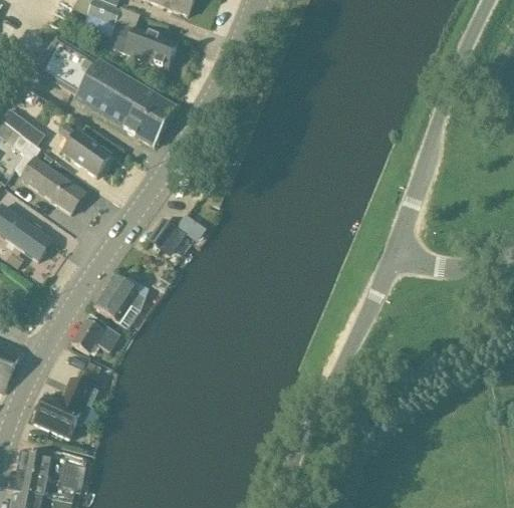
[(115,23),(120,10),(94,0),(89,13),(115,23)]
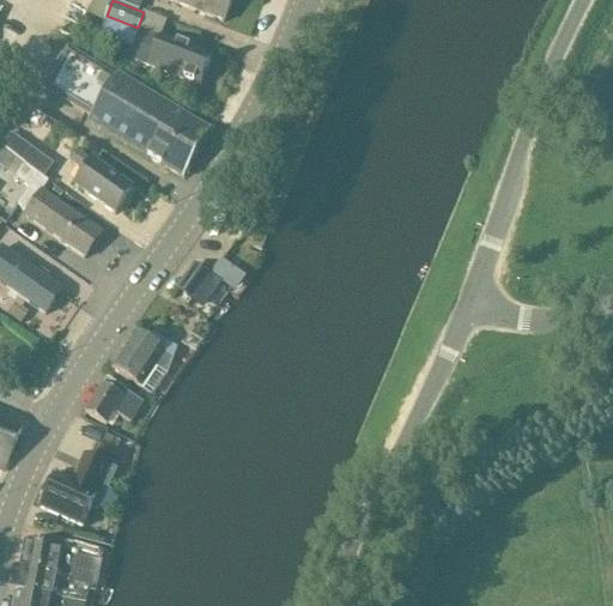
[(177,0),(225,18),(231,0),(177,0)]
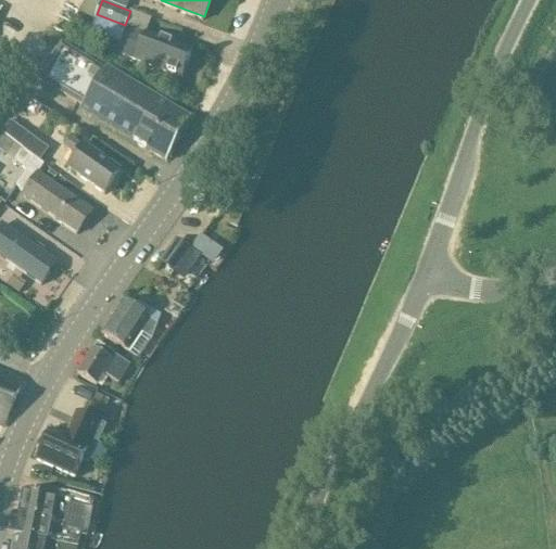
[(79,30),(84,32),(88,28),(87,23),(83,22),(78,25),(79,30)]
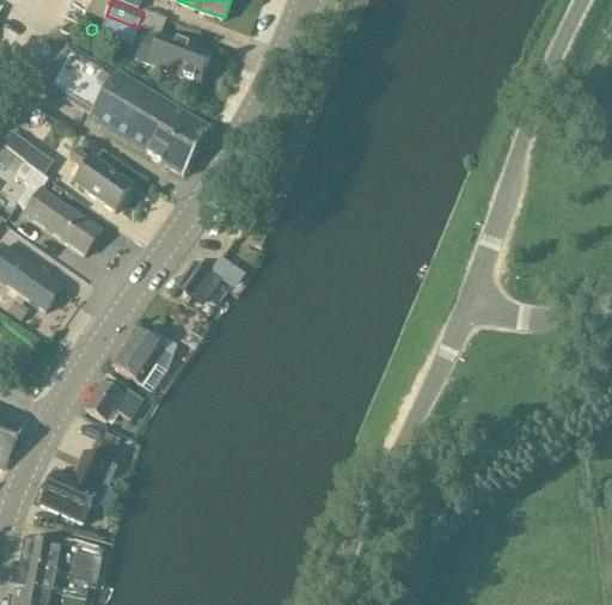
[(146,30),(136,57),(140,59),(200,81),(210,54),(160,35),(160,36),(146,30)]
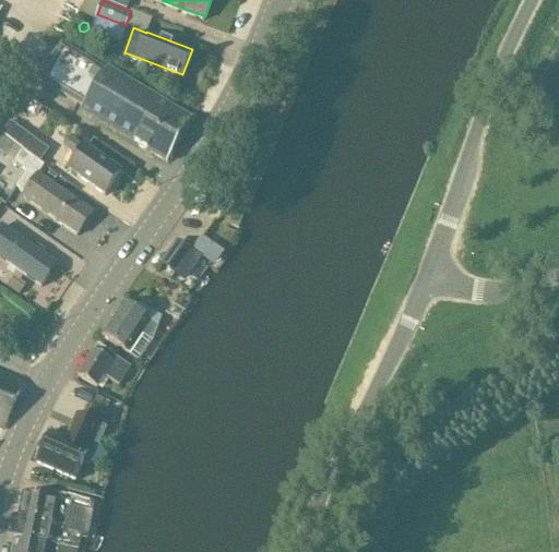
[(46,70),(40,78),(86,104),(83,108),(168,158),(192,117),(62,40),(52,58),(47,54),(39,66),(46,70)]
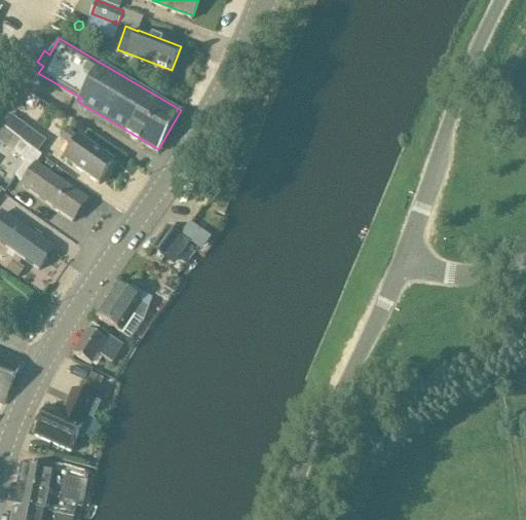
[(10,113),(2,124),(17,135),(33,146),(48,124),(17,103),(10,113)]
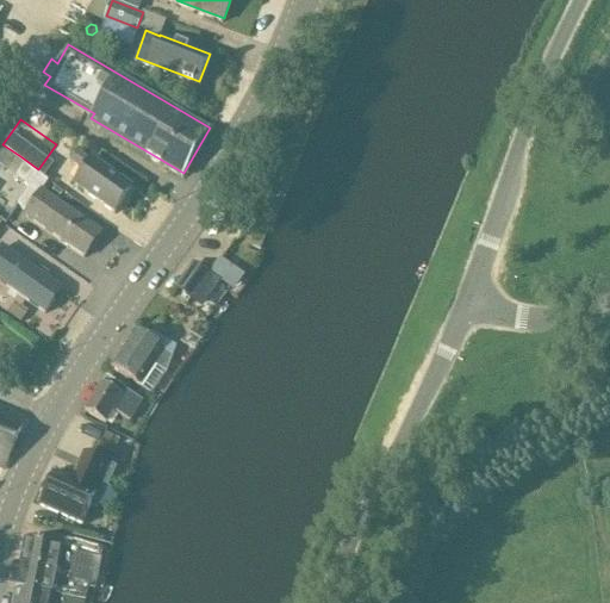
[(1,147),(0,148),(0,162),(5,165),(12,154),(1,147)]
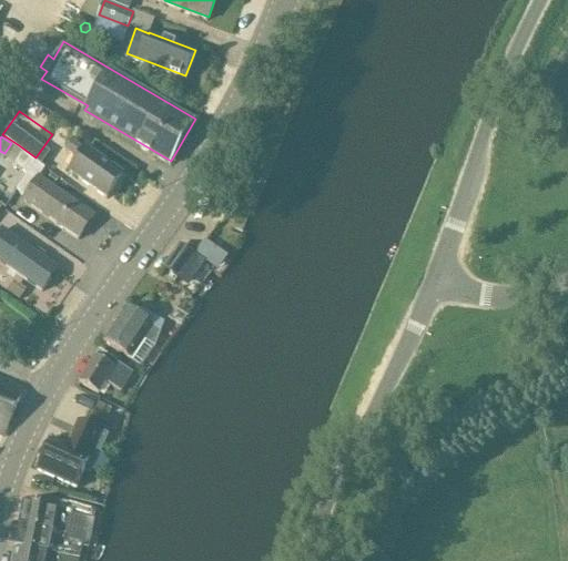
[(79,155),(70,167),(108,194),(123,172),(85,145),(74,138),(68,146),(79,155)]
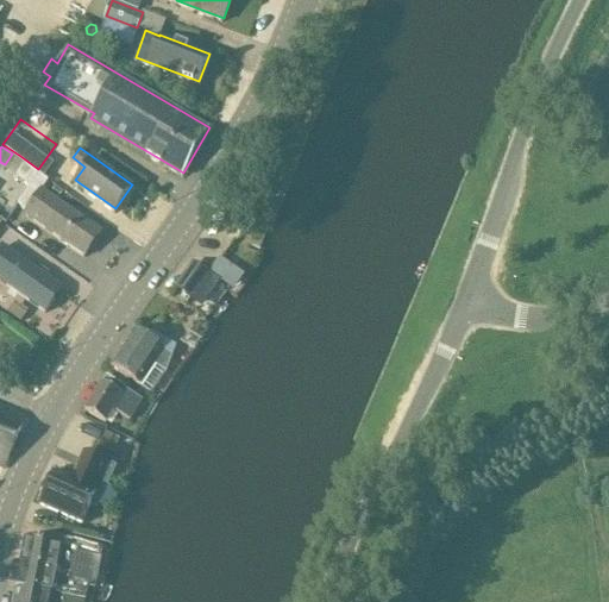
[(25,161),(17,174),(30,183),(18,201),(27,207),(25,211),(85,252),(102,227),(42,186),(48,177),(25,161)]
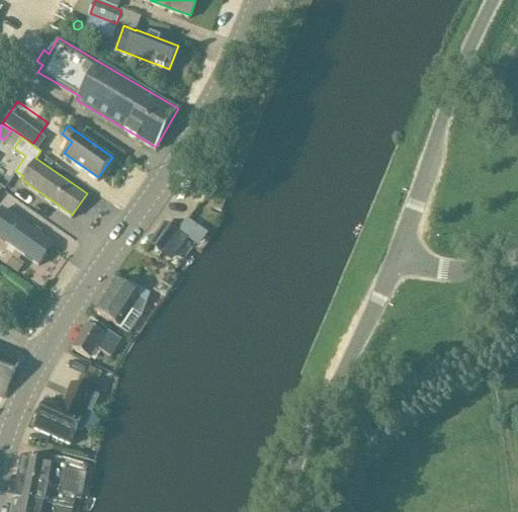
[(3,205),(0,209),(0,235),(38,262),(54,241),(3,205)]
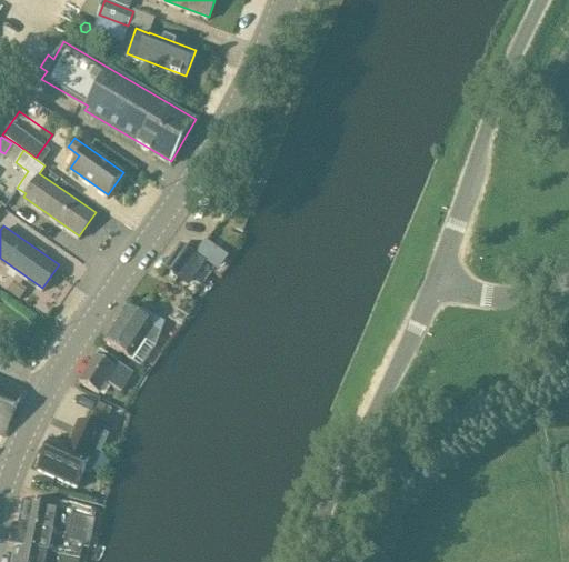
[(221,266),(231,252),(208,237),(198,250),(221,266)]
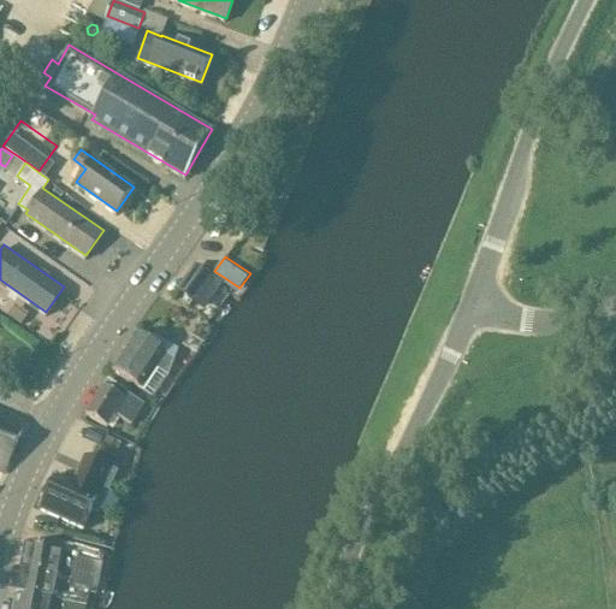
[(212,273),(196,262),(179,285),(195,296),(212,273)]
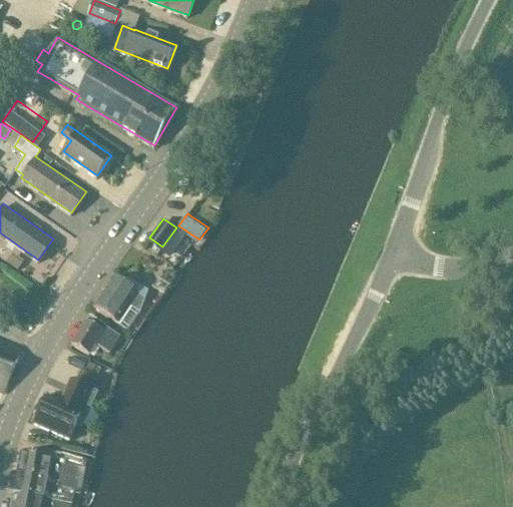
[(12,252),(6,262),(16,268),(22,260),(12,252)]
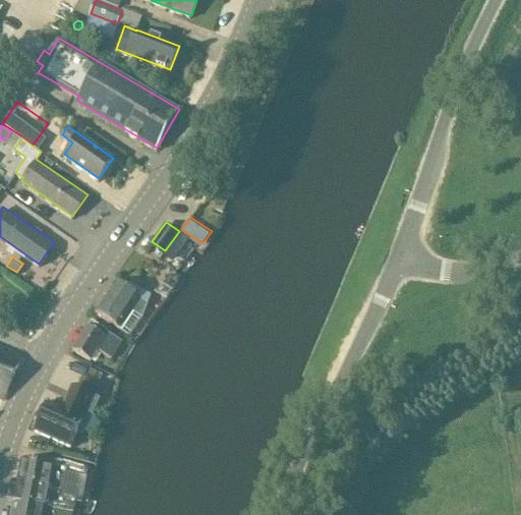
[(122,284),(116,280),(96,310),(118,326),(130,334),(142,315),(150,292),(133,282),(132,281),(131,281),(129,281),(128,281),(126,281),(125,282),(124,283),(122,284)]
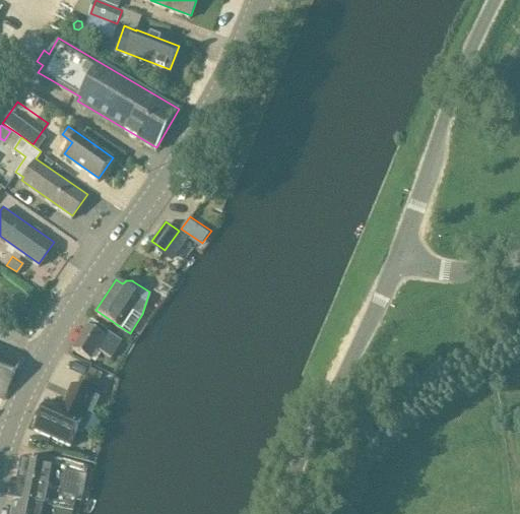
[(86,324),(72,347),(89,358),(96,346),(111,356),(121,338),(107,329),(108,328),(90,317),(86,324)]
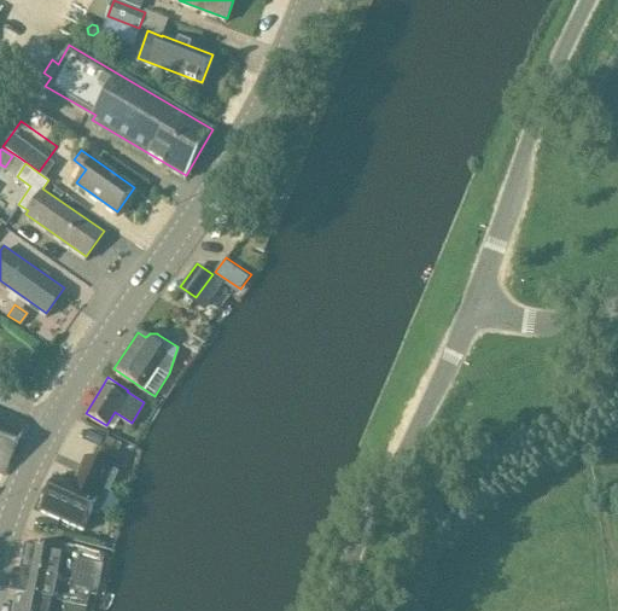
[(0,467),(4,470),(27,418),(0,408),(0,467)]
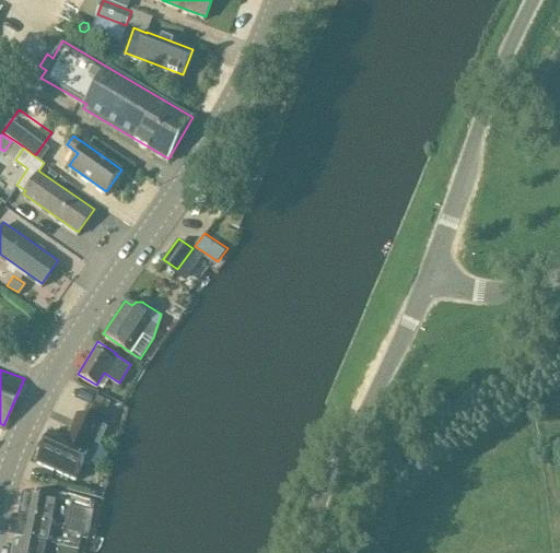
[(97,395),(92,407),(104,412),(109,400),(97,395)]
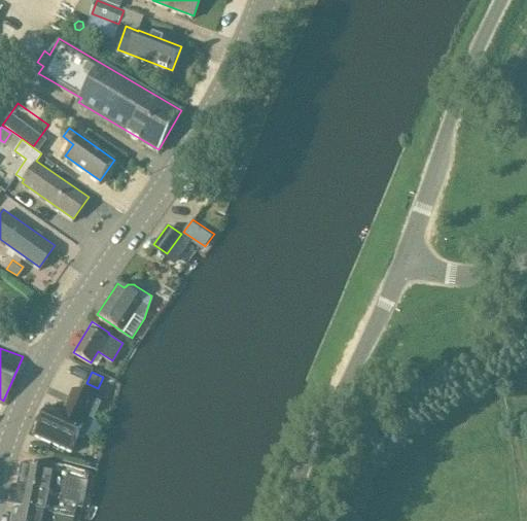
[(47,406),(35,432),(71,450),(78,435),(84,438),(101,401),(73,388),(73,390),(77,391),(71,405),(67,403),(62,413),(47,406)]
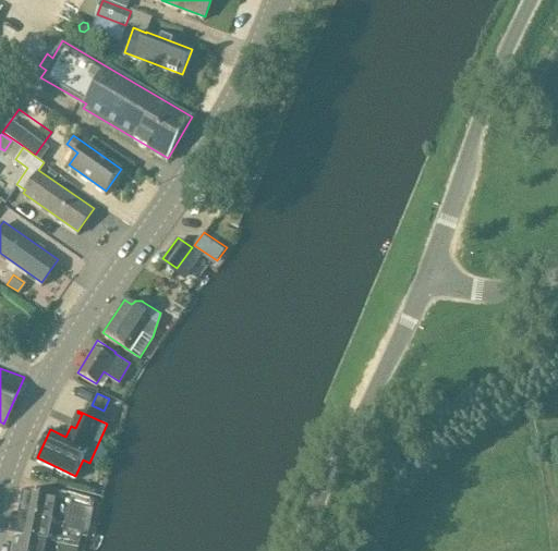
[(51,518),(68,522),(71,502),(93,507),(95,497),(53,486),(52,496),(22,489),(17,512),(51,518)]
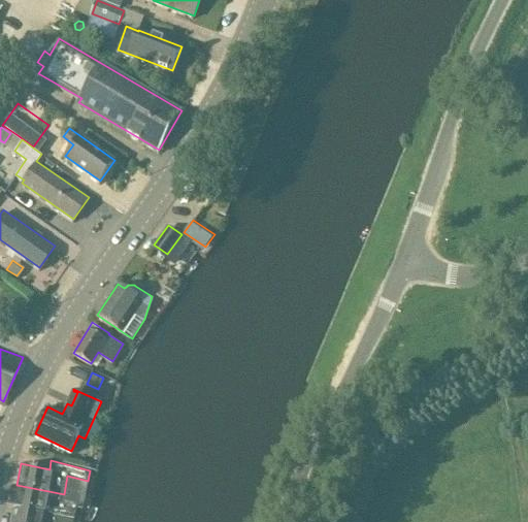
[(64,494),(48,491),(17,485),(12,506),(74,517),(76,507),(76,506),(62,502),(64,494)]
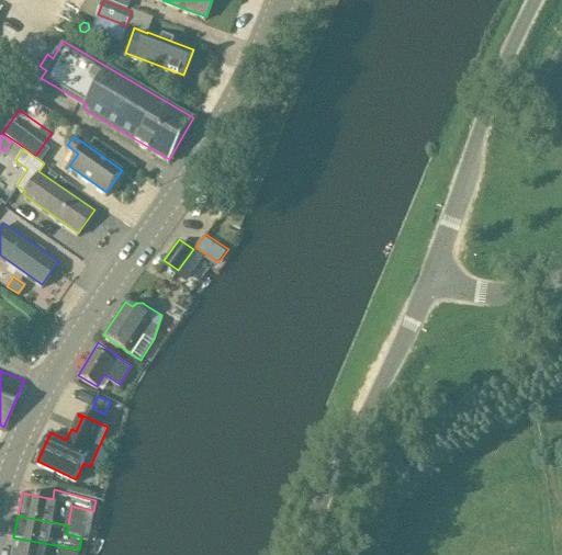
[(78,554),(79,550),(13,537),(10,554),(78,554)]
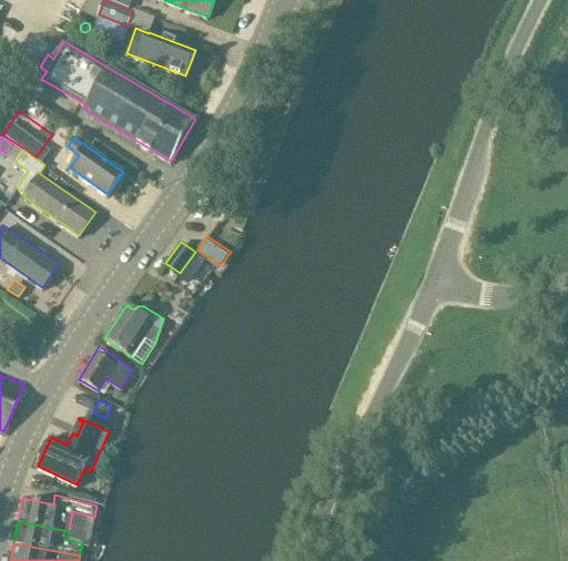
[(82,544),(80,556),(88,558),(90,546),(82,544)]
